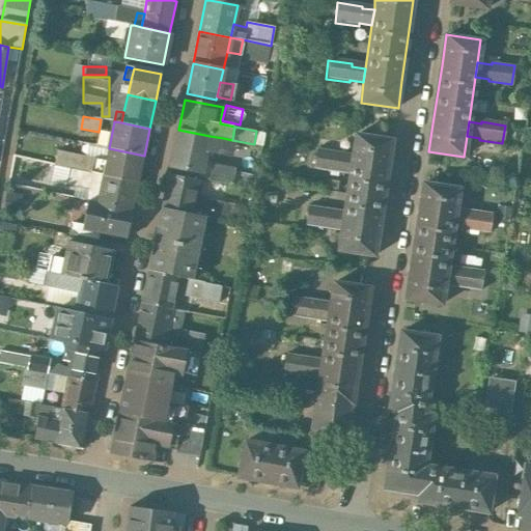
[(210,136),(178,130),(171,167),(201,173),(206,149),(210,136)]
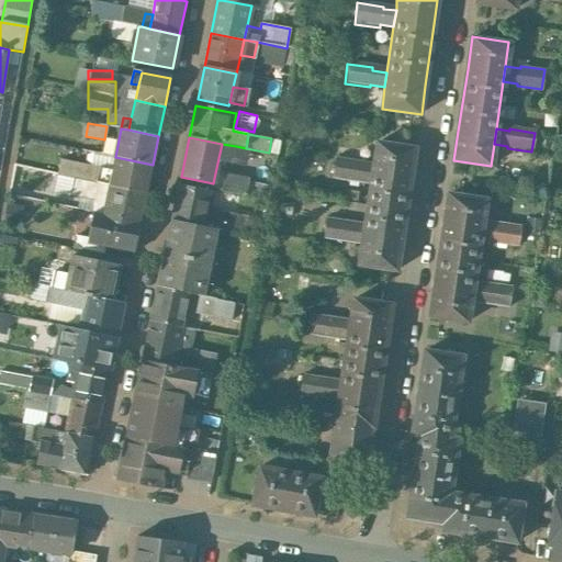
[(236,146),(222,144),(218,158),(234,161),(234,158),(236,146)]
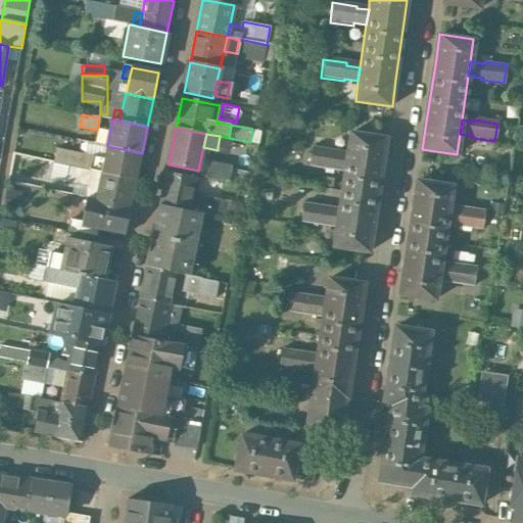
[(338,212),(336,226),(333,248),(370,253),(374,224),(382,167),(386,139),(350,134),(347,155),(344,170),(338,212)]
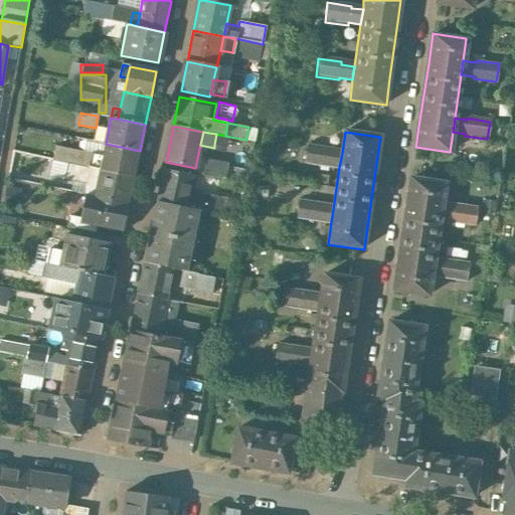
[(225,136),(216,134),(214,145),(244,151),(246,140),(225,136)]
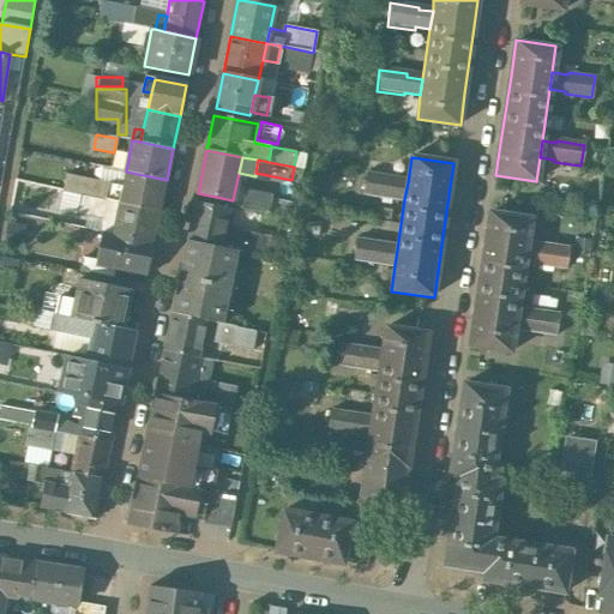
[(167,180),(126,172),(122,186),(119,203),(160,211),(167,180)]
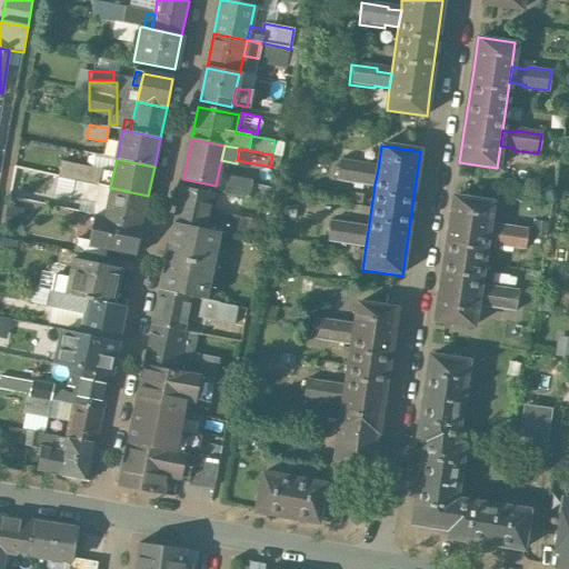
[(366,165),(340,161),(337,181),(362,186),(363,183),(375,185),(378,169),(366,167),(366,165)]
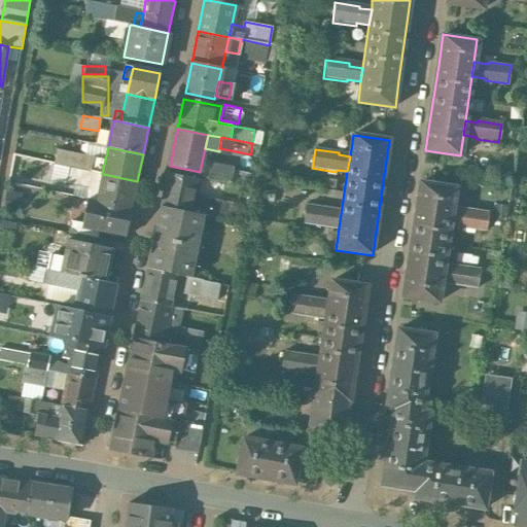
[(105,160),(57,150),(54,165),(70,168),(72,168),(90,172),(102,174),(105,160)]
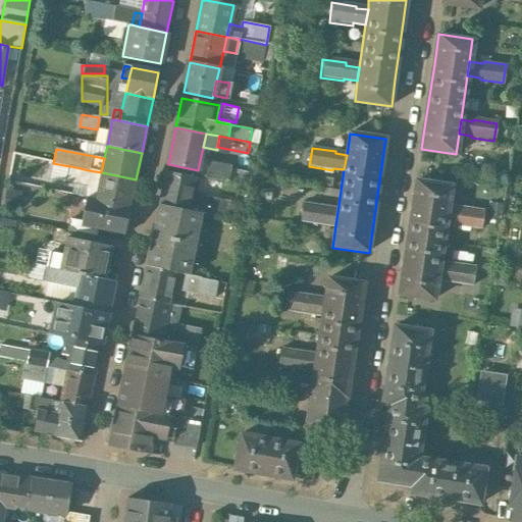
[(231,167),(209,163),(206,175),(228,180),(231,169),(231,167)]
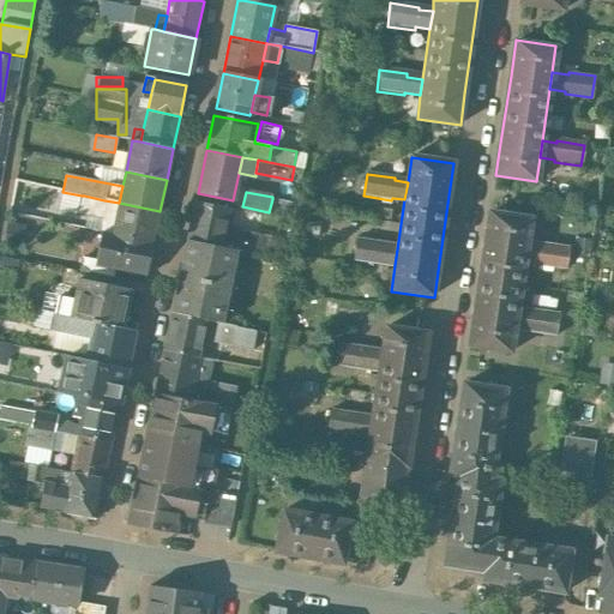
[(104,200),(84,196),(80,211),(102,216),(104,200)]
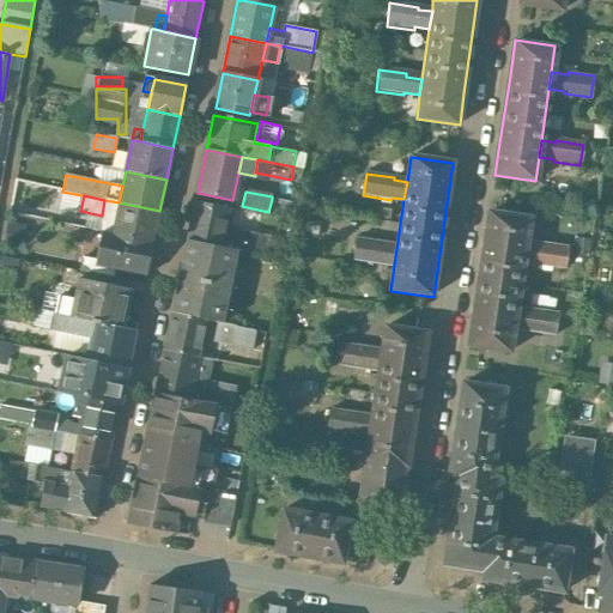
[(287,201),(272,199),(268,212),(285,214),(287,201)]
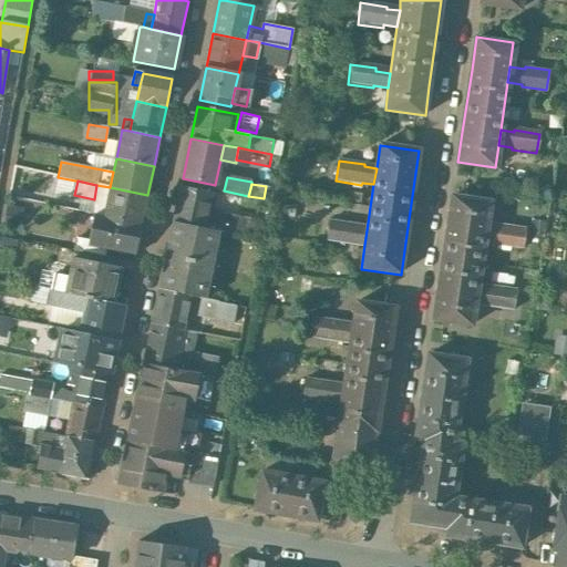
[(147,195),(110,187),(104,216),(112,218),(142,224),(147,195)]
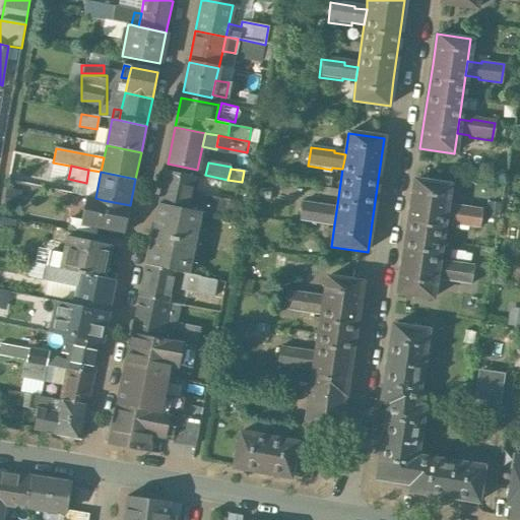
[(194,177),(166,172),(158,203),(187,209),(194,177)]
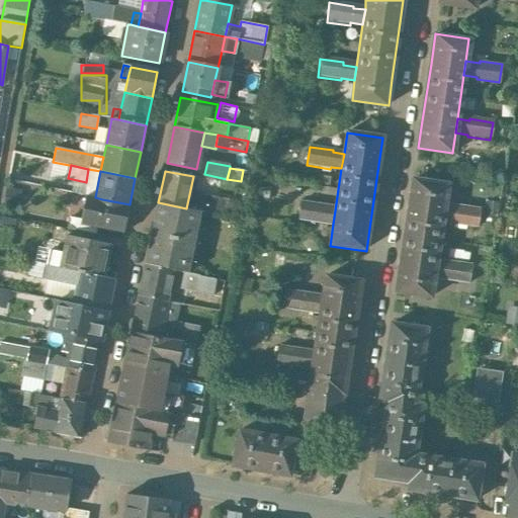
[(447,185),(414,180),(409,209),(401,266),(397,293),(430,298),(434,277),(436,263),(442,222),(444,206),(447,185)]
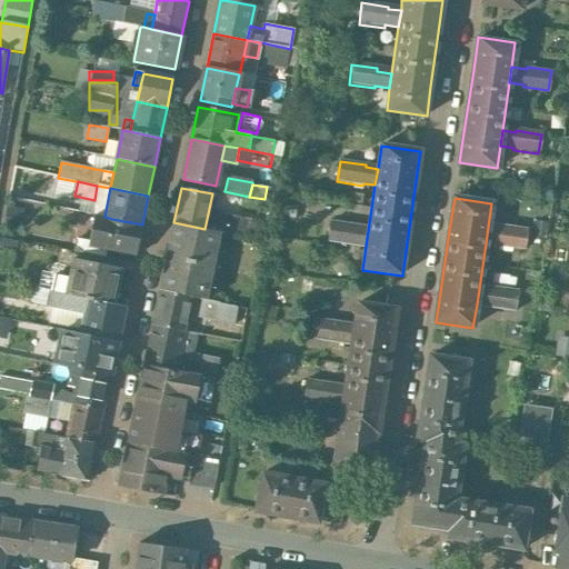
[(112,219),(110,235),(93,231),(90,246),(107,249),(136,256),(142,225),(112,219)]
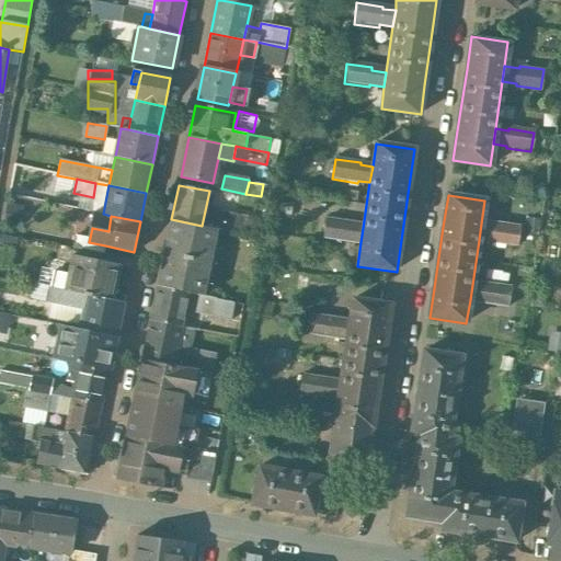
[(164,253),(209,263),(217,229),(202,226),(171,219),(164,253)]
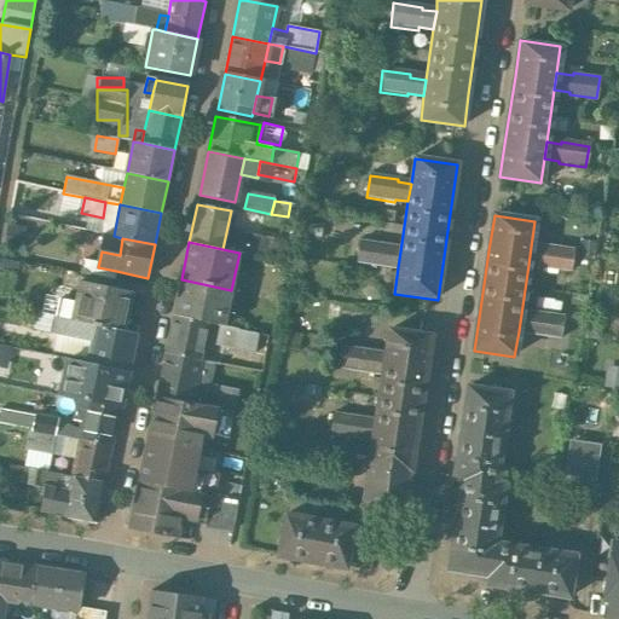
[(388,247),(359,242),(357,265),(385,268),(385,266),(398,267),(400,252),(387,249),(388,247)]
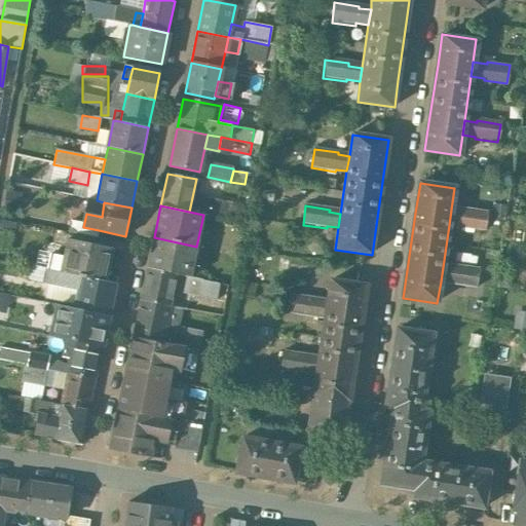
[(487,214),(463,211),(463,212),(451,210),(449,225),(461,227),(460,228),(484,232),(487,214)]
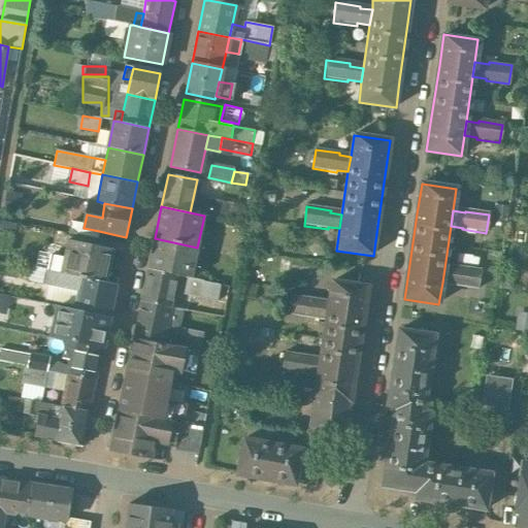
[(84,228),(71,226),(70,233),(98,239),(99,231),(84,228)]
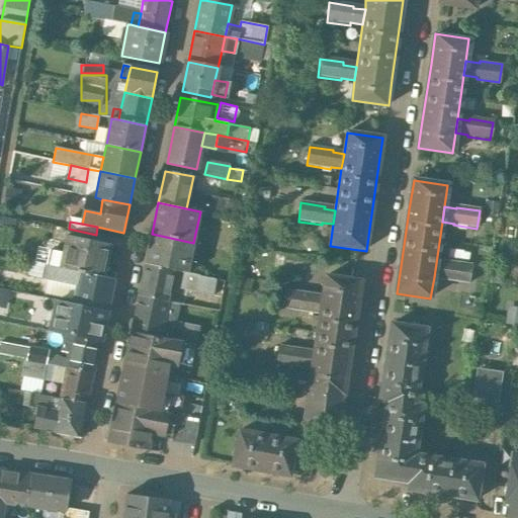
[(193,243),(152,234),(146,264),(173,270),(187,273),(193,243)]
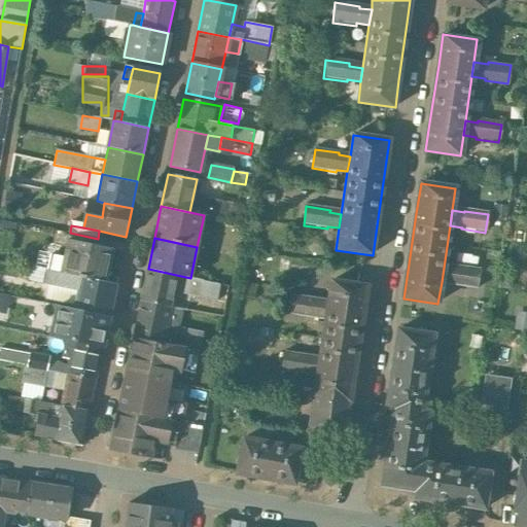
[(114,250),(68,241),(64,257),(51,255),(48,271),(86,278),(107,282),(114,250)]
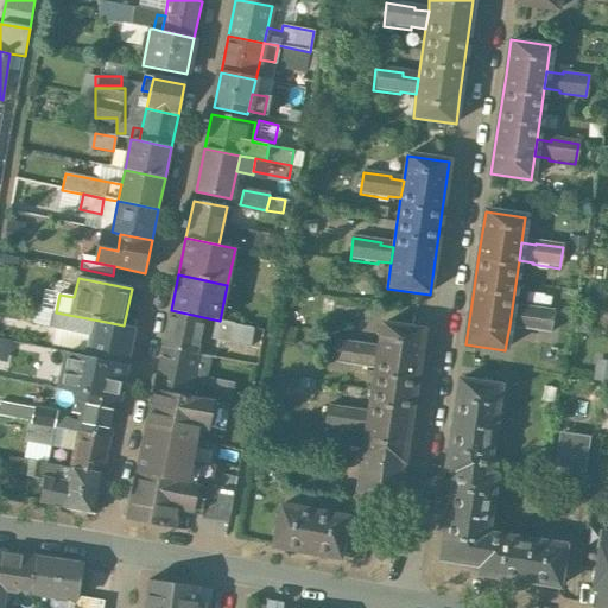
[(552,312),(526,308),(525,311),(512,309),(510,325),(523,328),(523,329),(549,334),(552,312)]
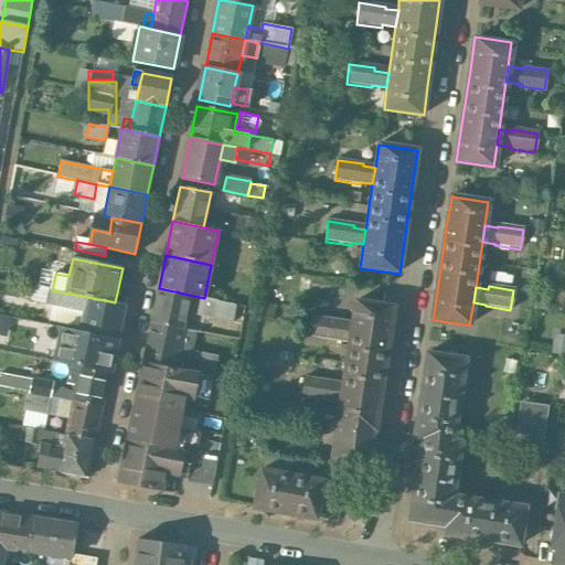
[(189,295),(159,288),(151,322),(182,329),(189,295)]
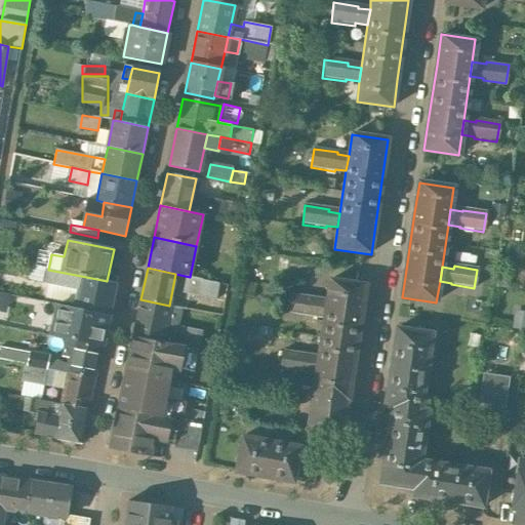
[(48,270),(46,270),(43,286),(63,290),(64,286),(83,290),(86,277),(48,270)]
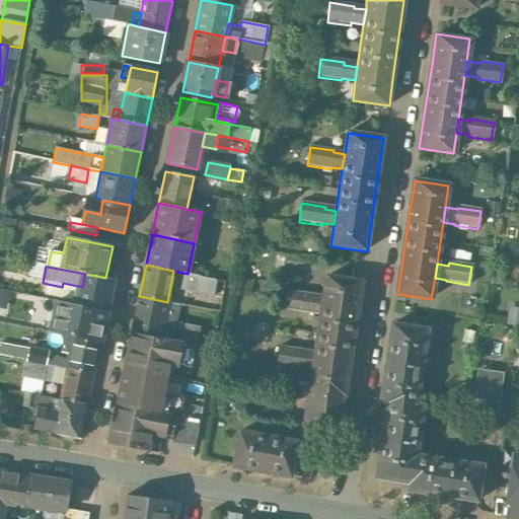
[(105,278),(85,274),(82,287),(79,305),(107,311),(114,280),(105,278)]
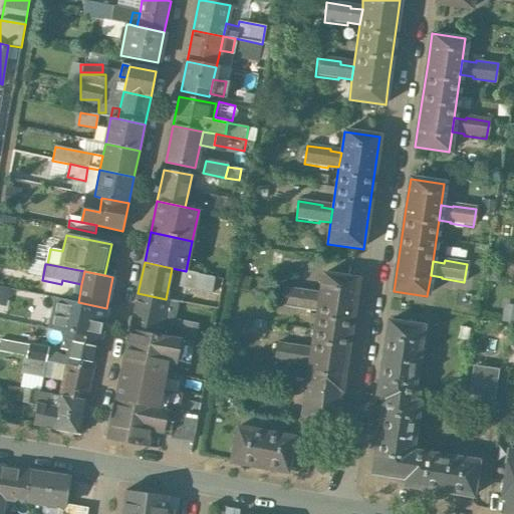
[(358,279),(323,274),(320,295),(317,309),(311,351),(309,364),(306,386),(307,386),(340,392),(341,392),(346,362),(354,307),(358,279)]
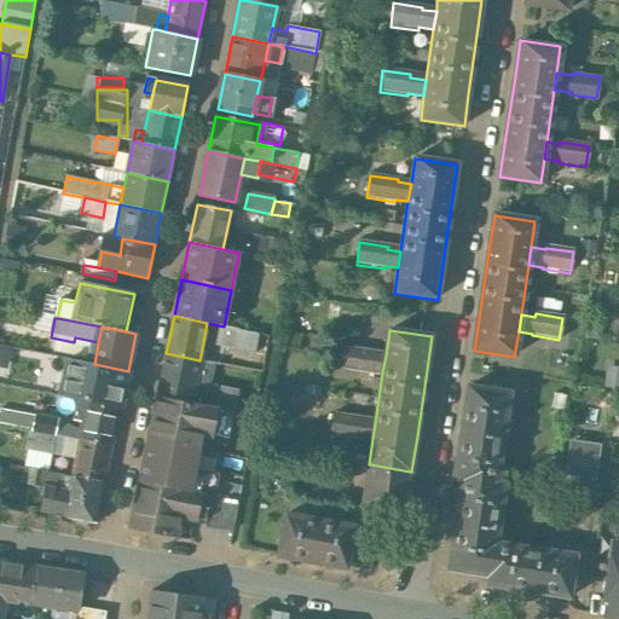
[(0,342),(0,364),(6,366),(12,346),(0,342)]
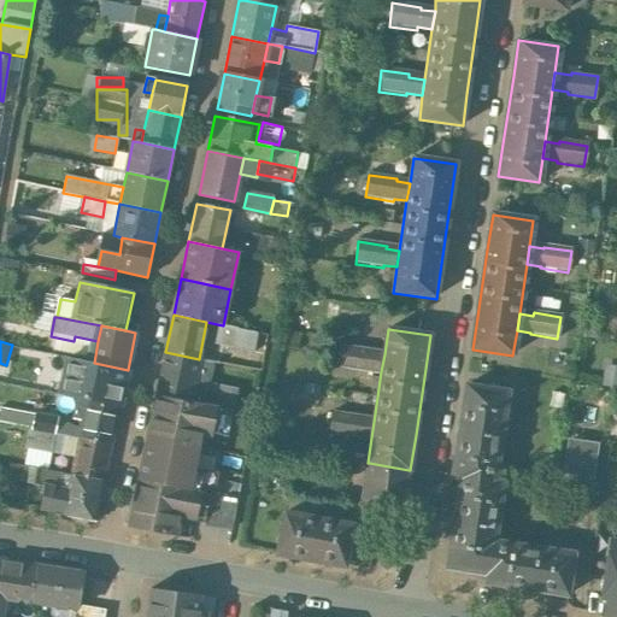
[(370,351),(342,346),(339,368),(366,371),(366,369),(381,371),(385,354),(370,352),(370,351)]
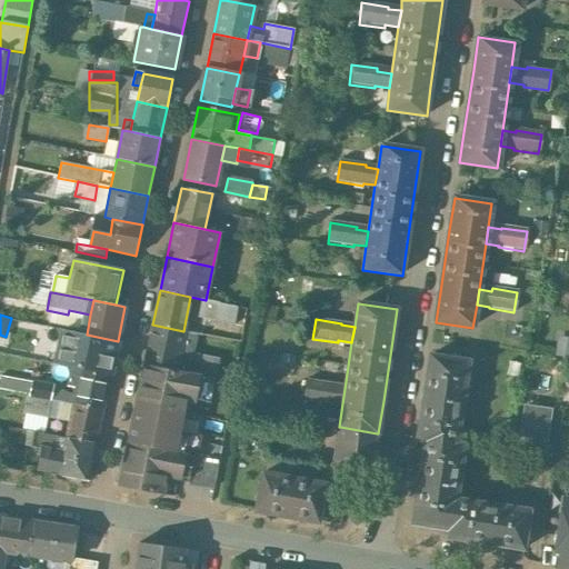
[(183,331),(152,325),(145,363),(176,369),(183,331)]
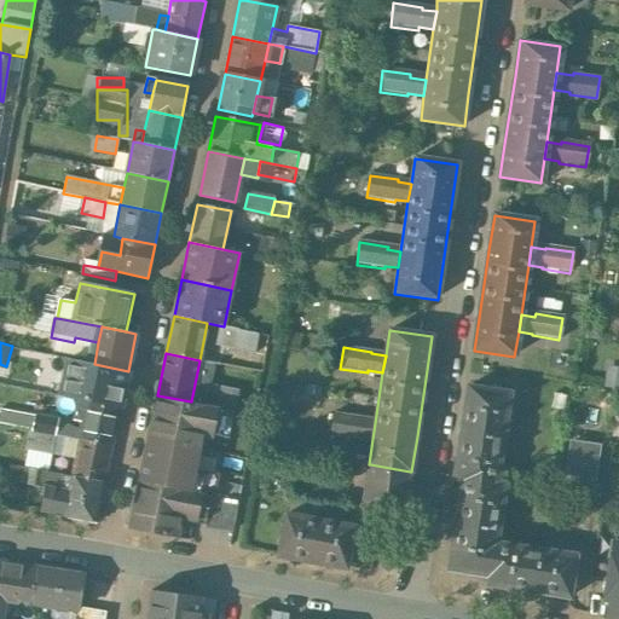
[(69,359),(46,356),(42,375),(65,379),(69,359)]
